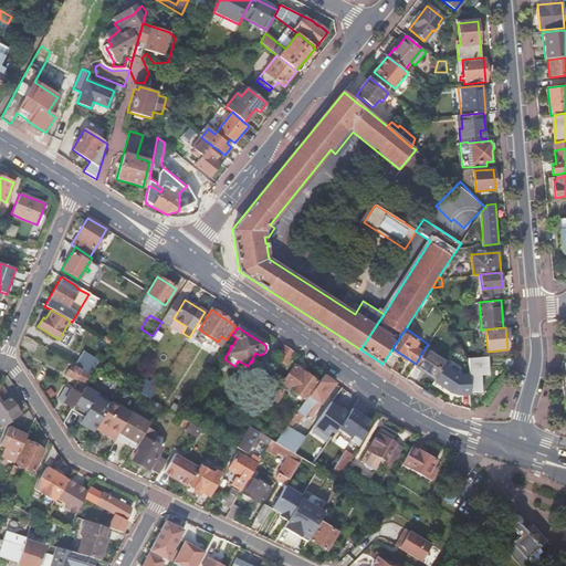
[(284,347),(284,346),(276,358),(285,365),(293,353),(284,347)]
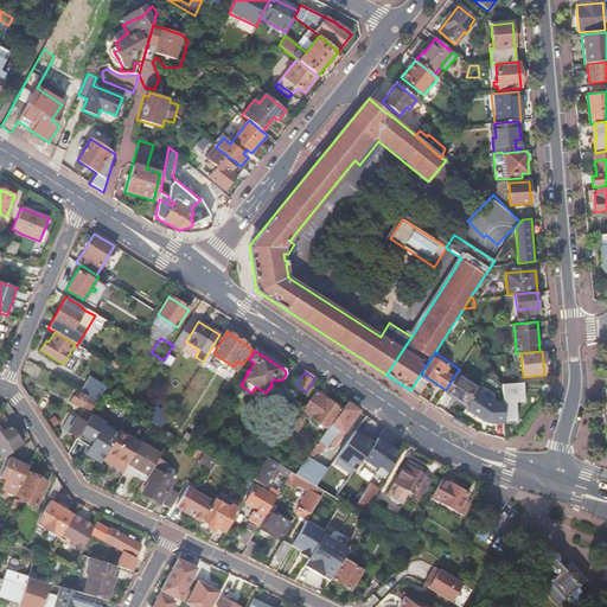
[(446,390),(443,391),(467,407),(478,388),(455,374),(446,390)]
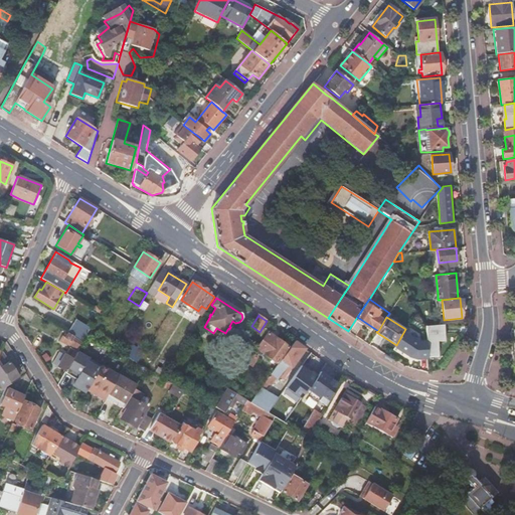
[(67,333),(68,333),(81,341),(87,334),(90,328),(75,320),(67,333)]
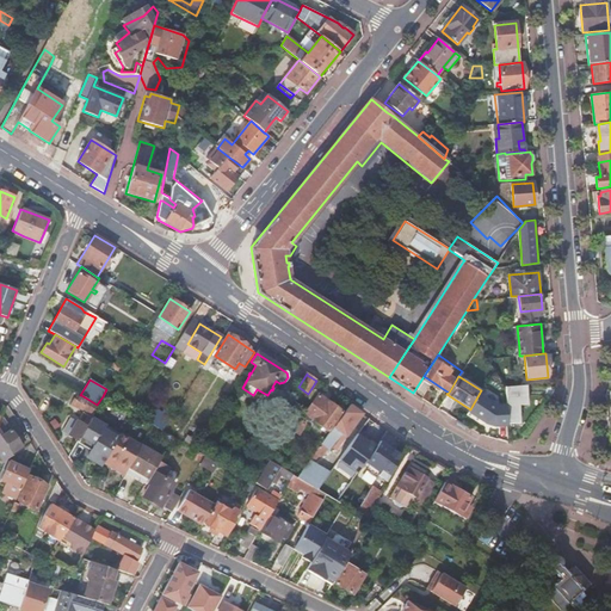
[(528,384),(506,387),(507,405),(507,423),(520,423),(519,405),(529,403),(528,384)]
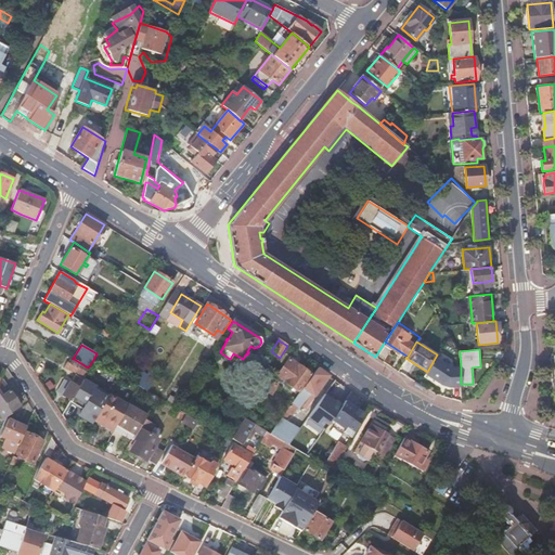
[(462,388),(461,384),(461,368),(451,368),(437,358),(426,375),(441,385),(449,388),(462,388)]
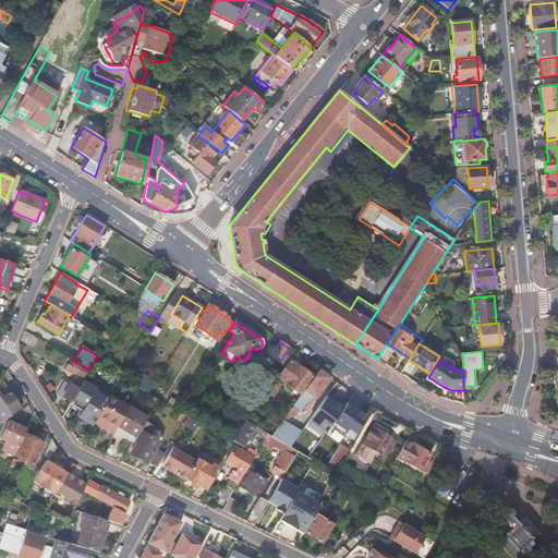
[(88,370),(74,361),(73,364),(70,362),(69,364),(68,363),(63,368),(75,376),(71,385),(64,380),(57,393),(71,402),(83,383),(88,374),(88,370)]
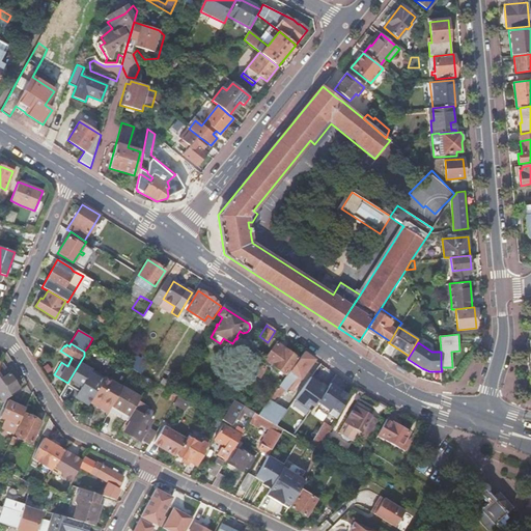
[(276,343),(263,360),(285,374),(297,358),(276,343)]
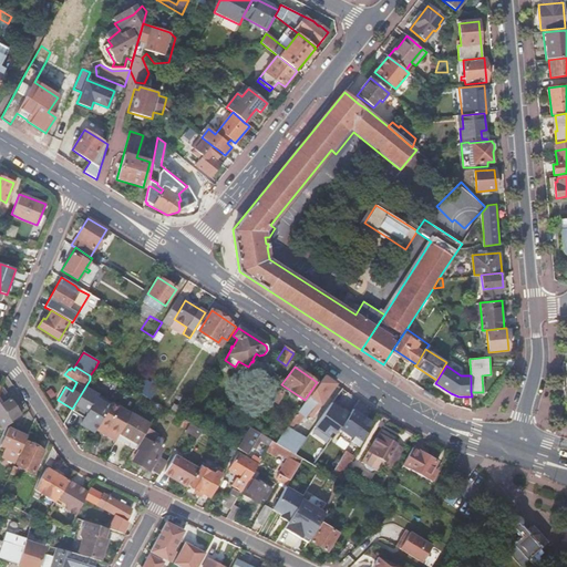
[(336,383),(325,375),(292,420),(297,424),(303,415),(307,419),(312,410),(315,412),(336,383)]
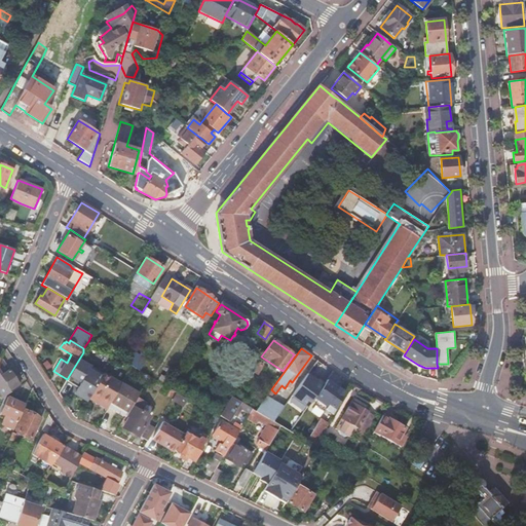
[(128,355),(124,362),(132,366),(140,371),(148,357),(141,352),(136,360),(128,355)]
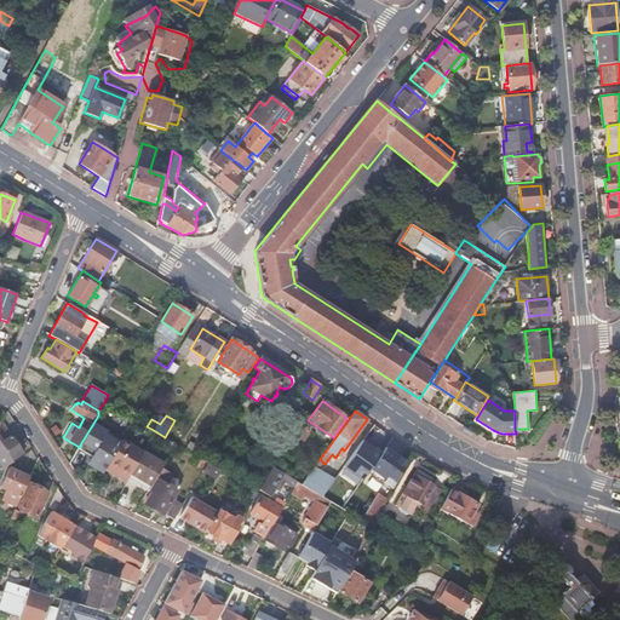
[(1,424),(0,428),(0,448),(4,447),(11,459),(22,453),(11,436),(10,436),(1,424)]
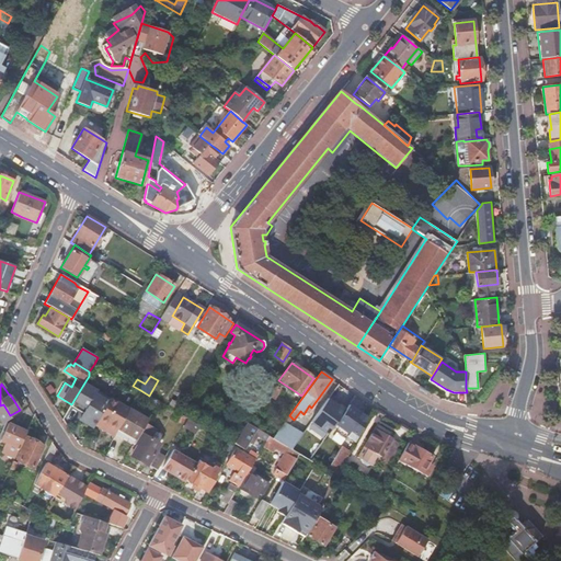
[(353,395),(339,384),(322,405),(338,416),(353,395)]
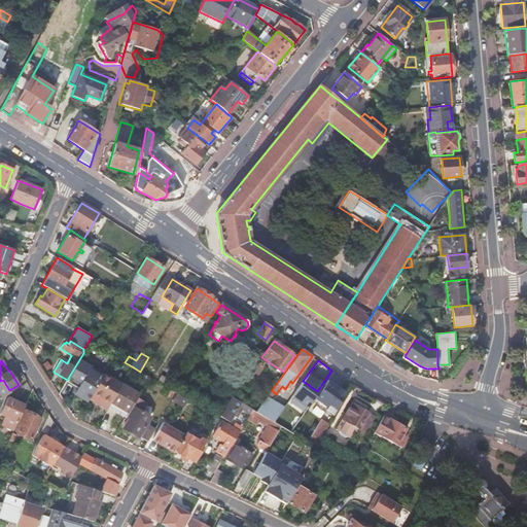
[(78,361),(67,380),(85,390),(96,372),(78,361)]
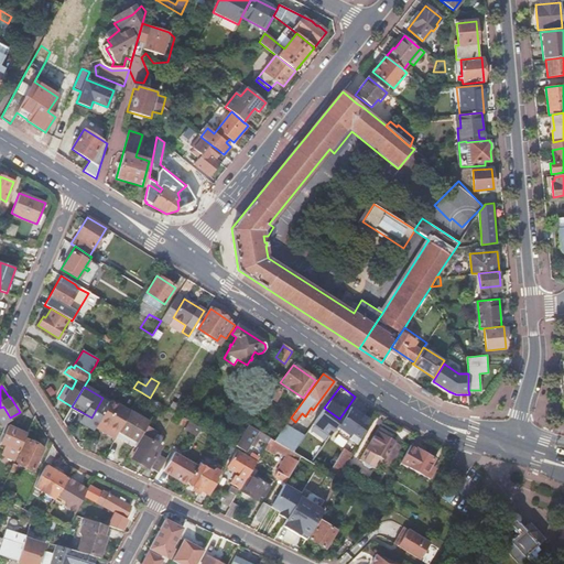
[(267,393),(266,396),(271,400),(277,390),(271,387),(267,393)]
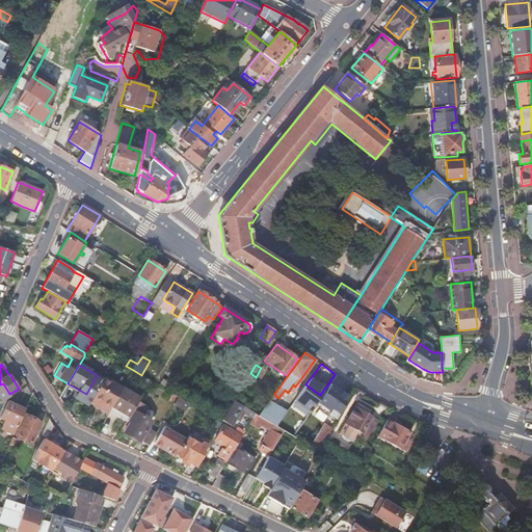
[(242,366),(238,371),(245,376),(248,370),(242,366)]
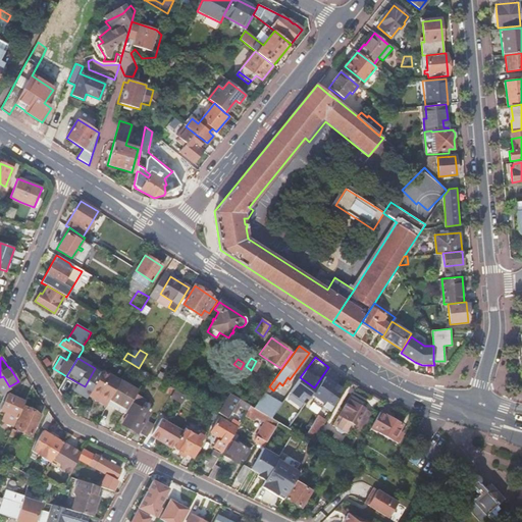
[(235,377),(238,379),(246,366),(247,364),(244,363),(241,369),(233,364),(232,364),(230,368),(238,372),(235,377)]
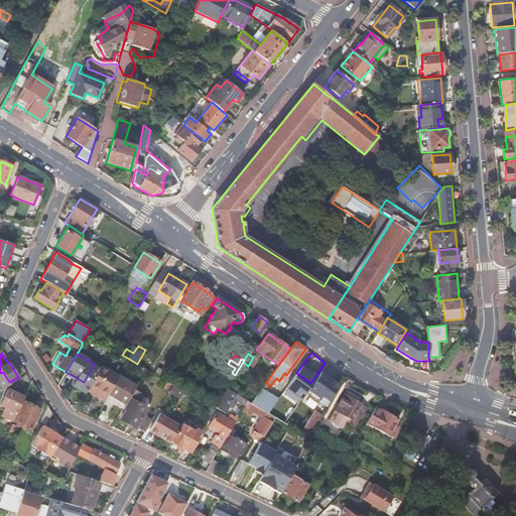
[(101,367),(87,391),(105,402),(106,398),(119,377),(101,367)]
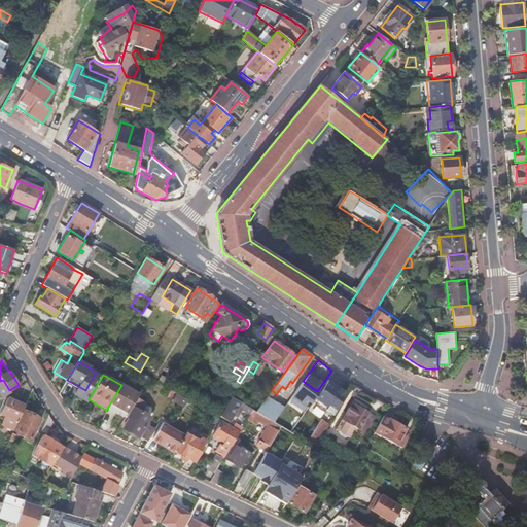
[(162,376),(157,382),(166,387),(170,381),(162,376)]
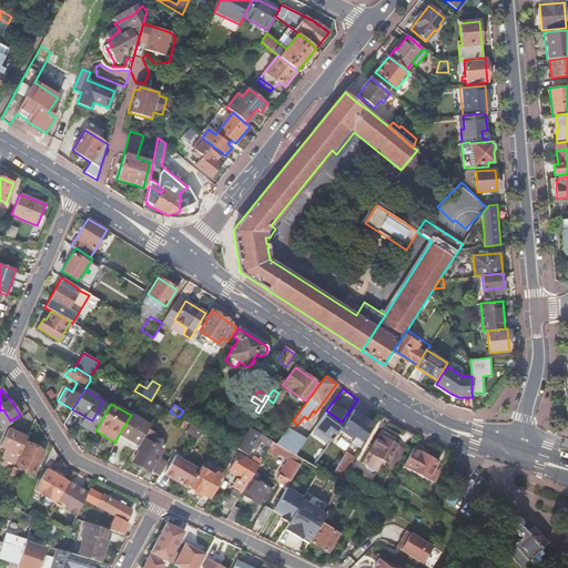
[(131,414),(131,415),(117,438),(135,449),(138,447),(142,438),(148,429),(150,425),(131,414)]
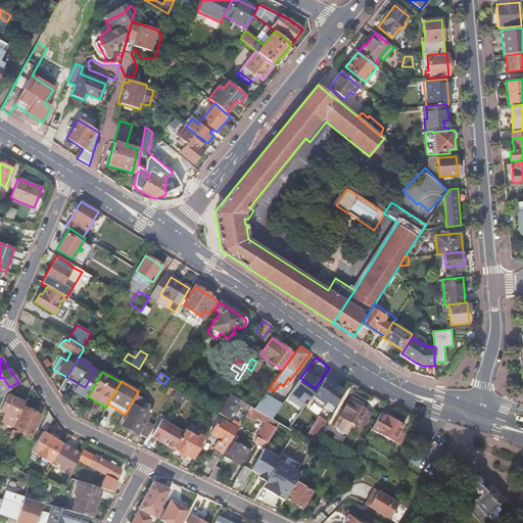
[(186,397),(175,390),(171,397),(182,403),(186,397)]
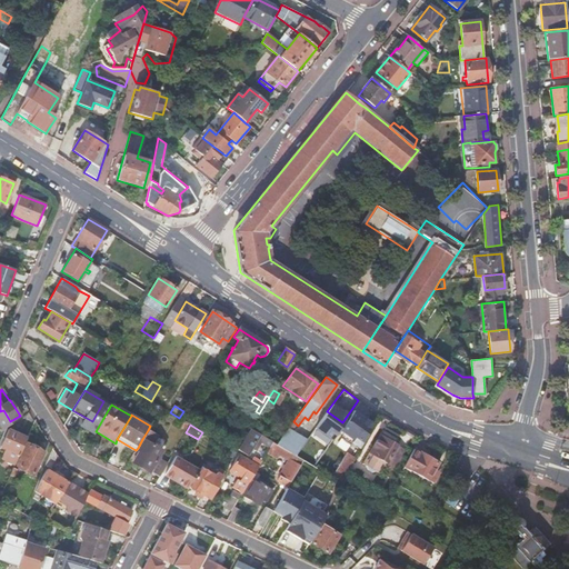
[(1,458),(15,465),(27,438),(7,429),(0,445),(0,446),(6,449),(1,458)]
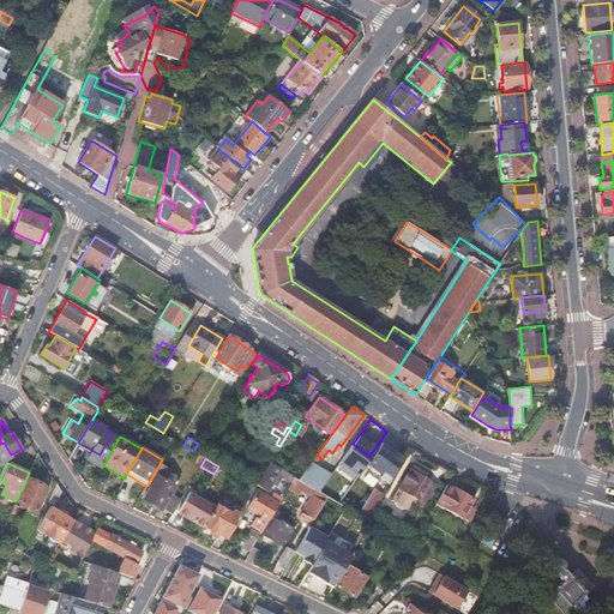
[(270,463),(257,485),(264,488),(265,489),(266,488),(269,489),(274,481),(277,474),(281,476),(292,482),(295,477),(270,463)]
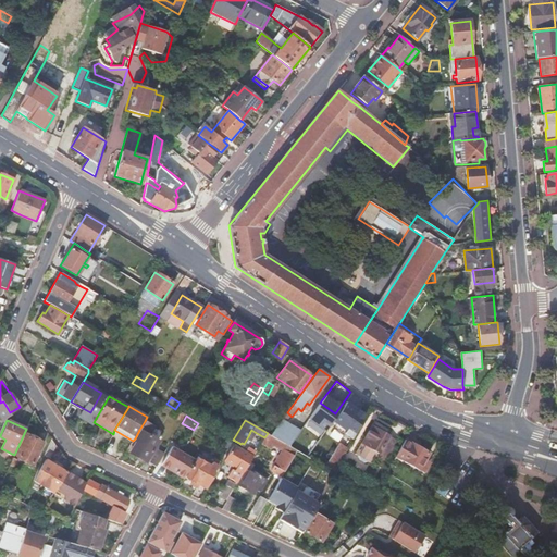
[(282,420),(271,435),(288,446),(300,431),(282,420)]
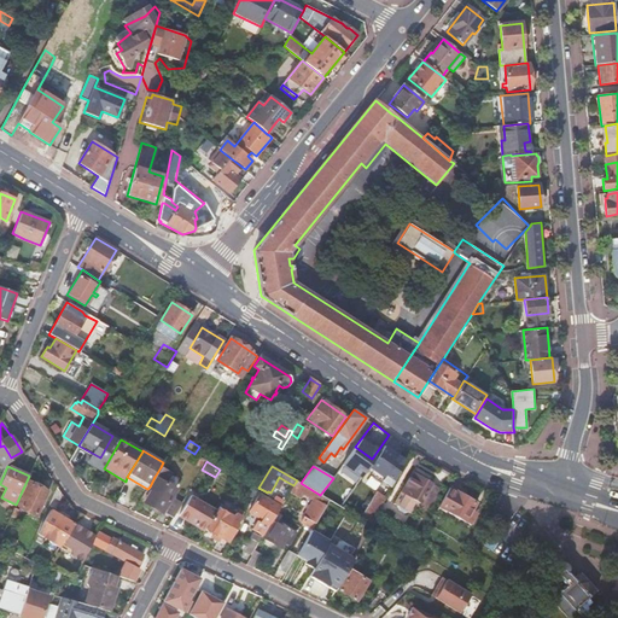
[(155,477),(150,487),(147,489),(140,501),(161,513),(162,512),(173,518),(180,505),(170,499),(175,490),(164,484),(170,473),(161,467),(155,477)]
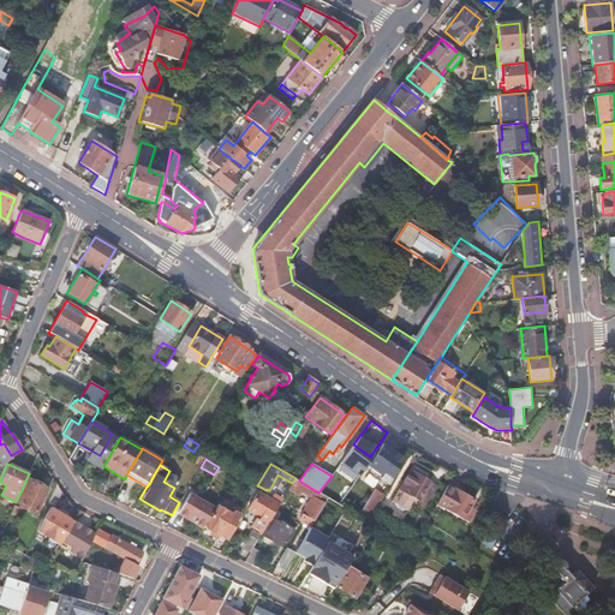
[(332,476),(318,493),(328,497),(346,508),(358,515),(374,489),(382,495),(388,483),(371,472),(363,482),(338,466),(332,476)]
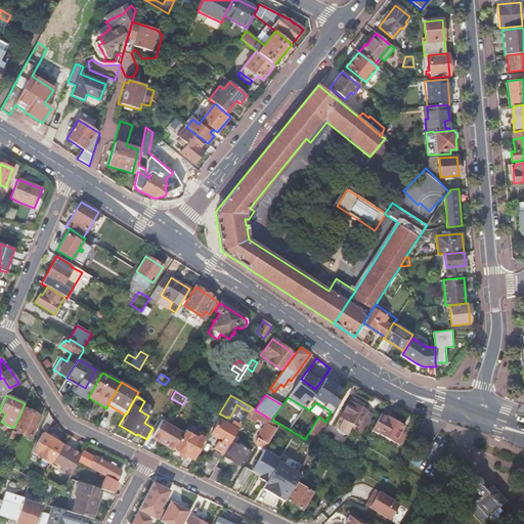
[(349,400),(340,418),(362,431),(373,415),(364,409),(363,407),(359,404),(356,404),(349,400)]
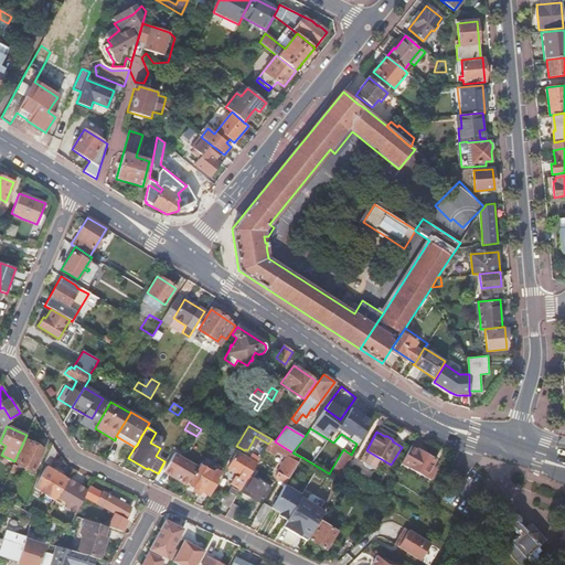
[(275,441),(272,439),(268,444),(265,449),(272,454),(275,448),(290,458),(281,472),(279,471),(276,477),(278,479),(279,476),(287,481),(298,462),(301,457),(292,452),(275,441)]
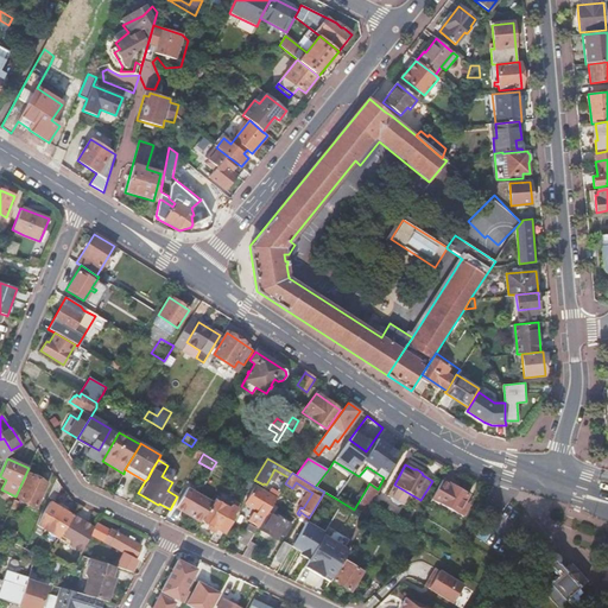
[(29,475),(19,498),(36,506),(46,483),(29,475)]
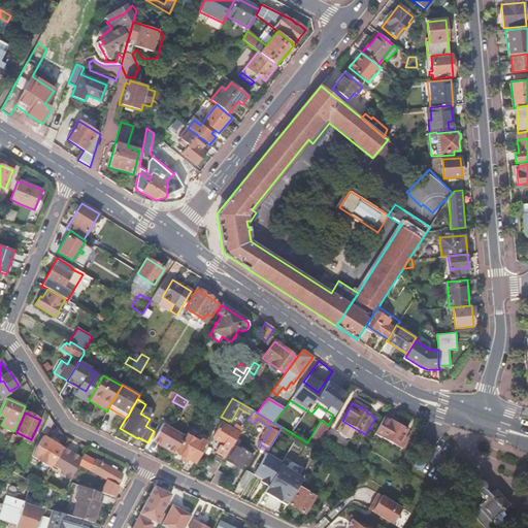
[(54,422),(50,415),(42,429),(48,431),(54,422)]
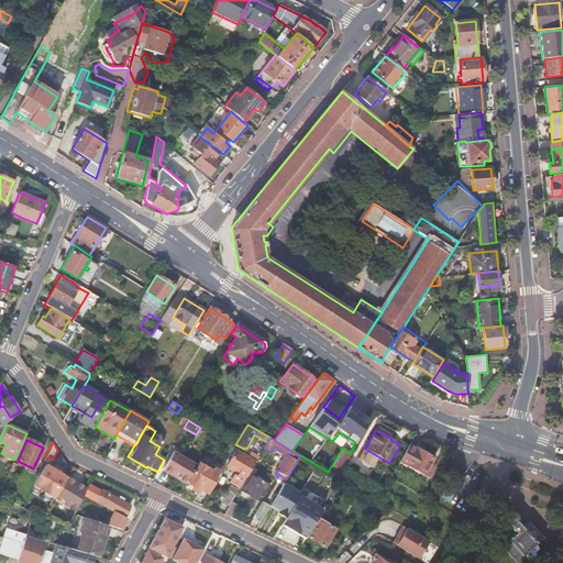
[(408,444),(399,461),(423,475),(430,464),(433,457),(408,444)]
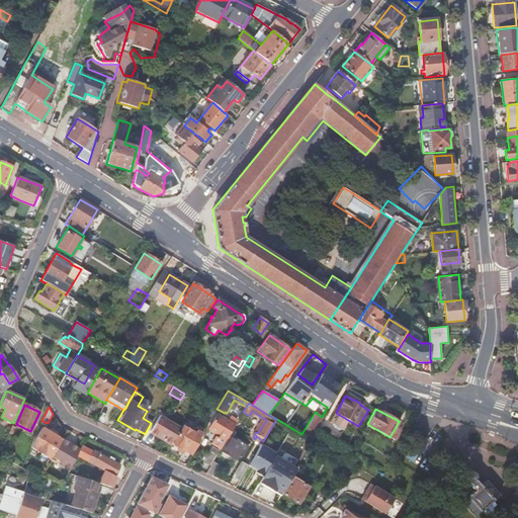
[(315,412),(301,434),(310,439),(322,417),(315,412)]
